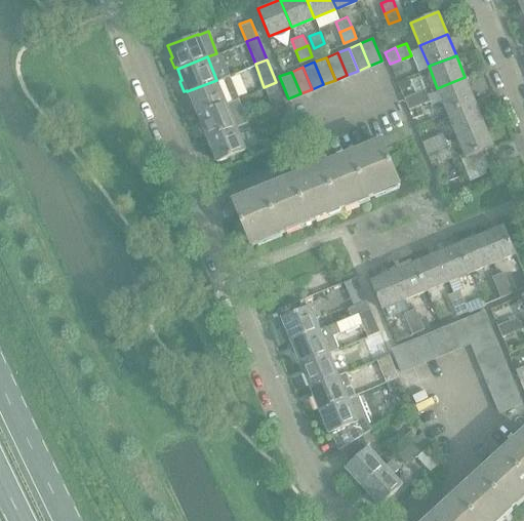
[(197,113),(197,114),(238,97),(229,75),(216,80),(187,91),(192,103),(189,104),(193,114),(197,113)]
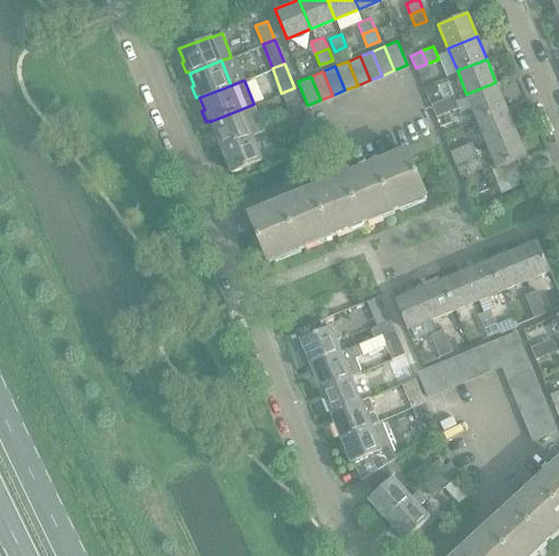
[(467,96),(456,101),(453,93),(442,97),(446,109),(458,105),(459,111),(472,106),(476,118),(505,106),(496,82),(466,94),(467,96)]
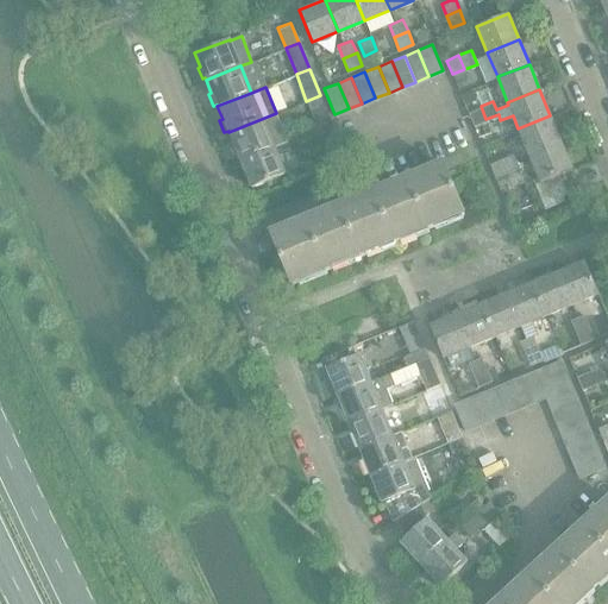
[(306,101),(317,127),(331,121),(320,95),(306,101)]
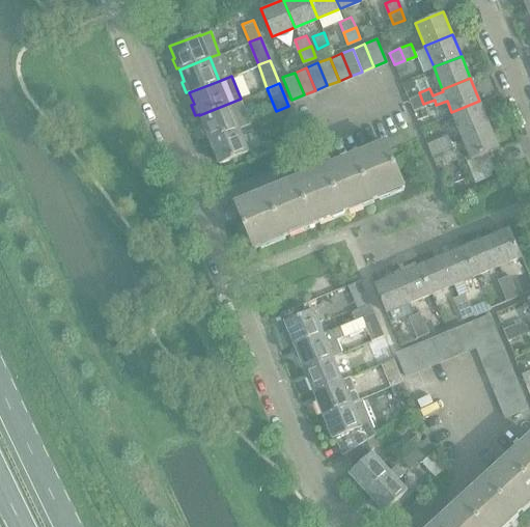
[(413,109),(423,104),(419,92),(408,96),(413,109)]
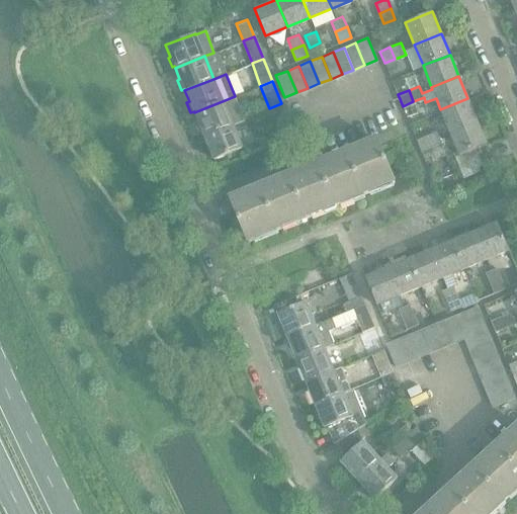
[(203,135),(232,123),(244,118),(235,96),(194,112),(198,122),(196,124),(200,134),(203,134),(203,135)]
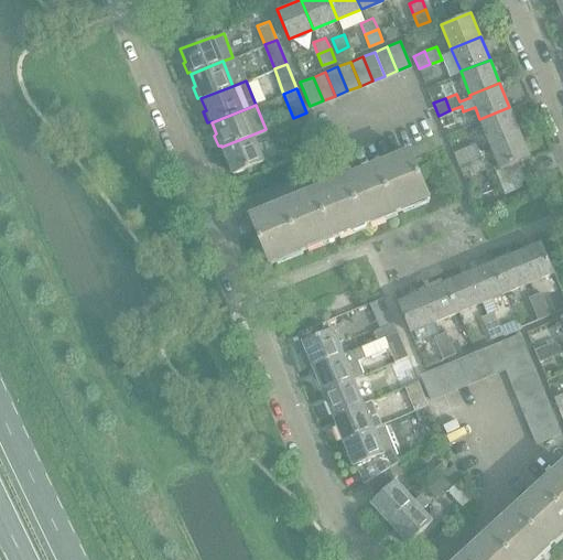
[(479,119),(489,142),(519,130),(509,107),(479,119)]
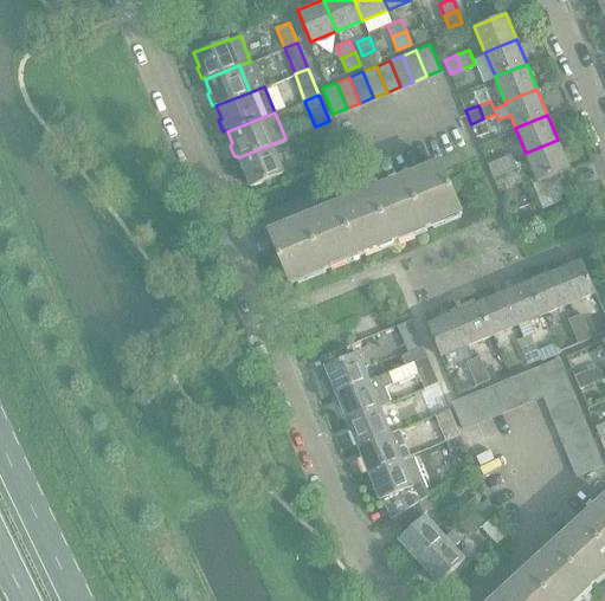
[(333,130),(329,121),(315,127),(319,135),(333,130)]
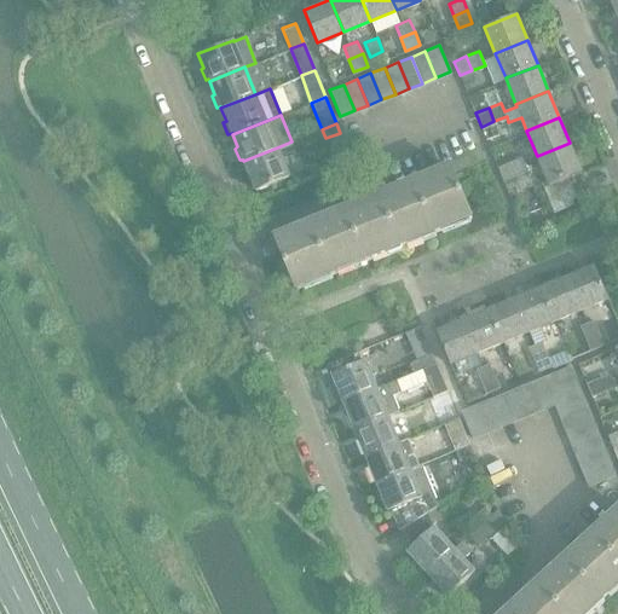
[(581,171),(570,143),(537,156),(548,184),(542,185),(552,210),(569,204),(566,200),(577,196),(569,175),(581,171)]
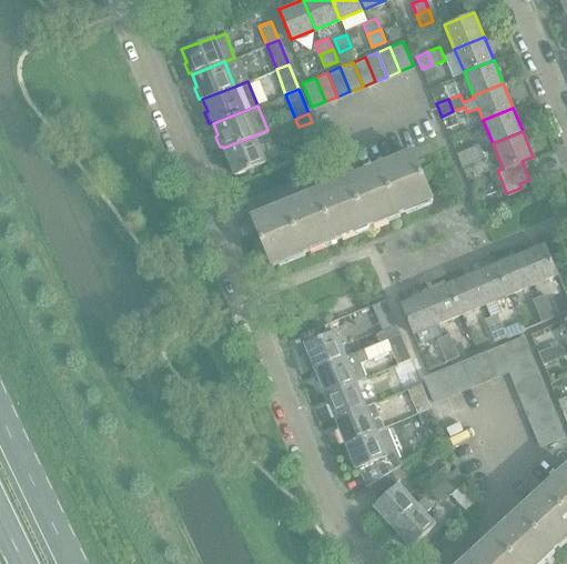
[(264,161),(254,136),(223,148),(228,159),(225,160),(230,171),(232,171),(233,173),(264,161)]
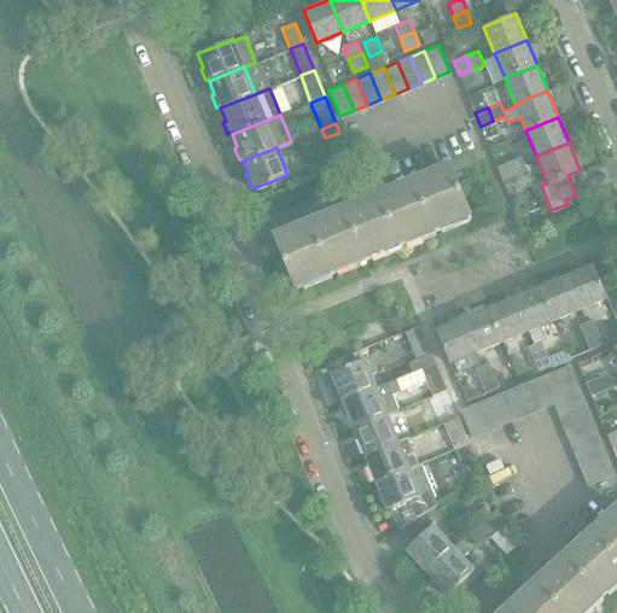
[(522,155),(510,159),(516,174),(528,169),(522,155)]
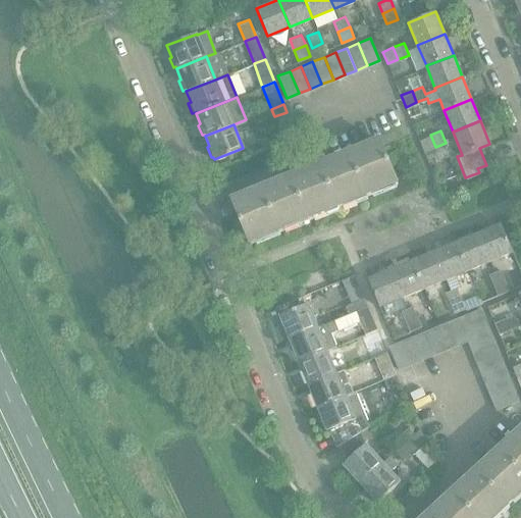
[(430,135),(420,139),(424,151),(435,147),(430,135)]
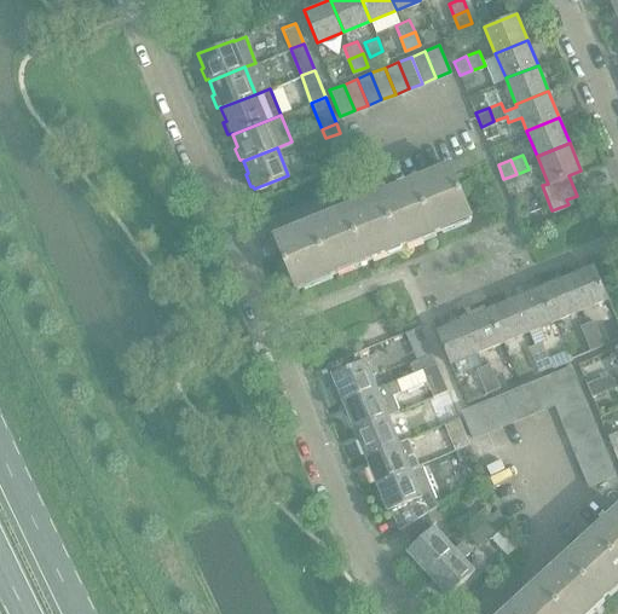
[(295,288),(471,215),(449,164),(438,168),(440,174),(299,233),(296,226),(282,232),(278,225),(261,232),(270,253),(279,249),(295,288)]
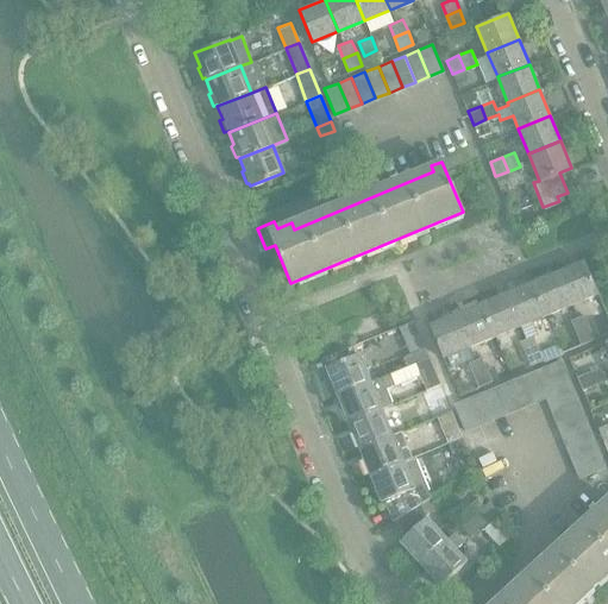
[(583,260),(557,271),(571,303),(597,293),(583,260)]
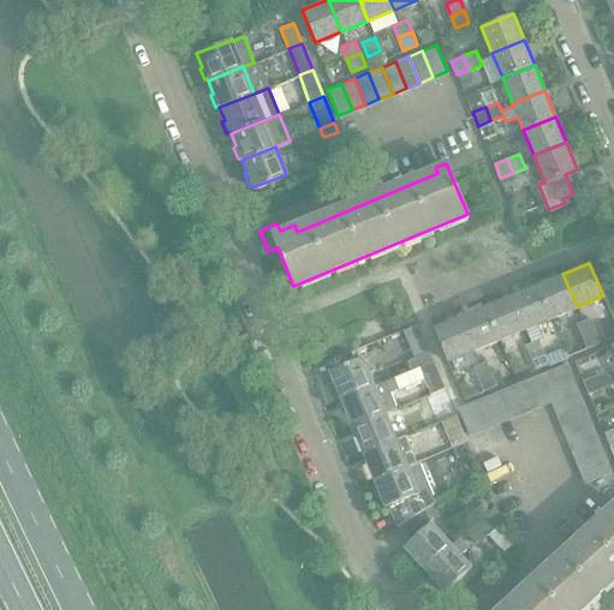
[(562,274),(537,285),(550,317),(577,306),(562,274)]
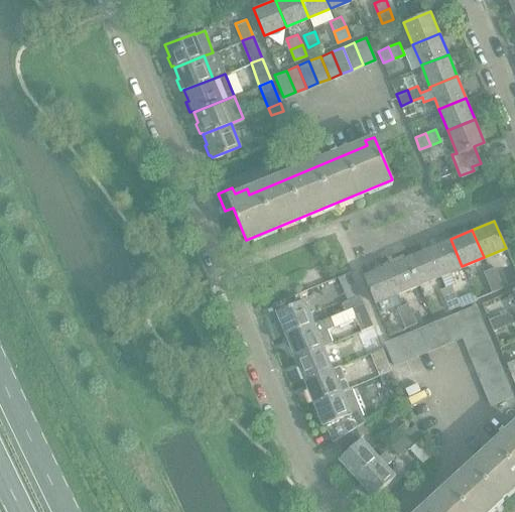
[(451,239),(428,248),(440,275),(462,266),(451,239)]
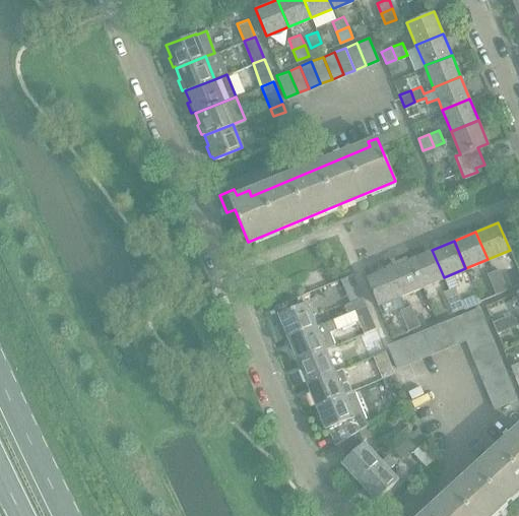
[(432,250),(410,259),(422,286),(444,277),(432,250)]
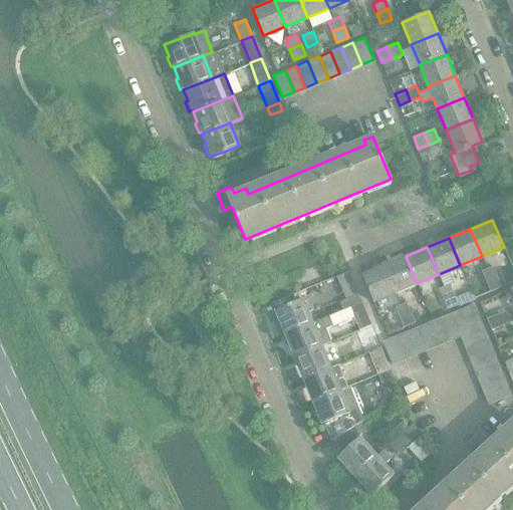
[(406,256),(383,265),(396,292),(417,283),(406,256)]
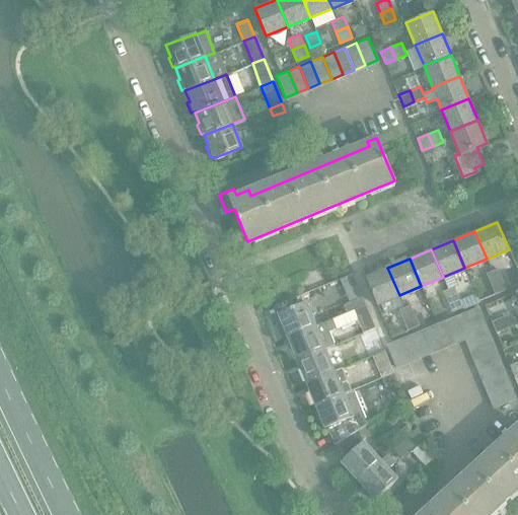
[(487,272),(491,282),(503,278),(499,267),(487,272)]
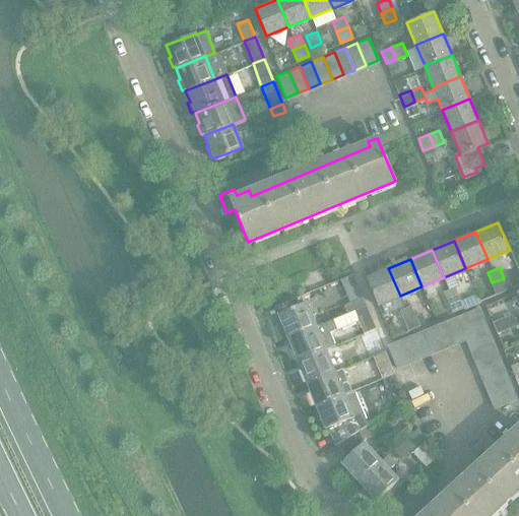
[(378,305),(400,296),(388,268),(366,277),(378,305)]
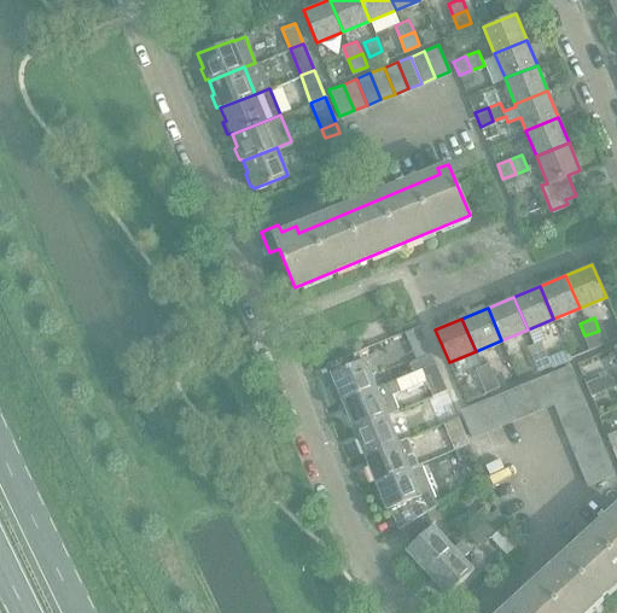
[(585,336),(589,349),(604,343),(599,331),(585,336)]
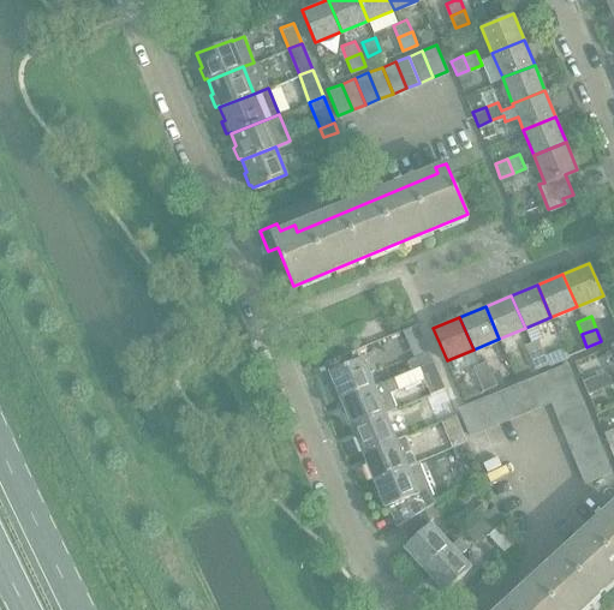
[(524,344),(529,356),(544,350),(540,338),(524,344)]
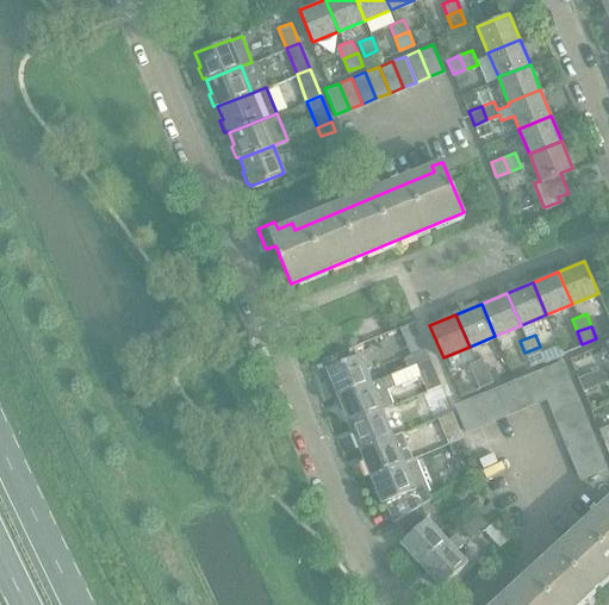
[(545,359),(540,347),(524,353),(529,365),(545,359)]
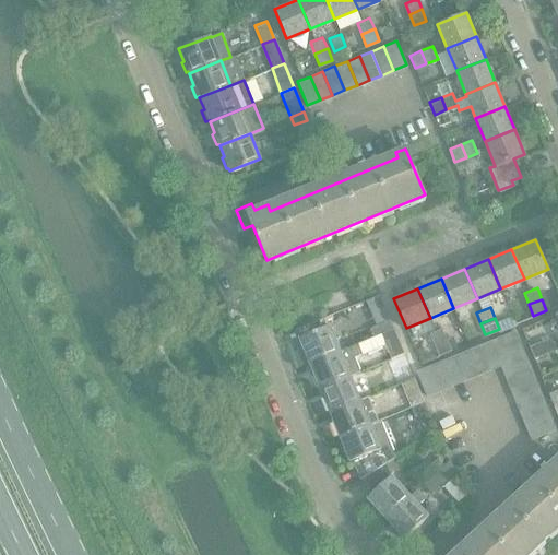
[(372,337),(380,333),(393,329),(389,319),(369,328),(372,337)]
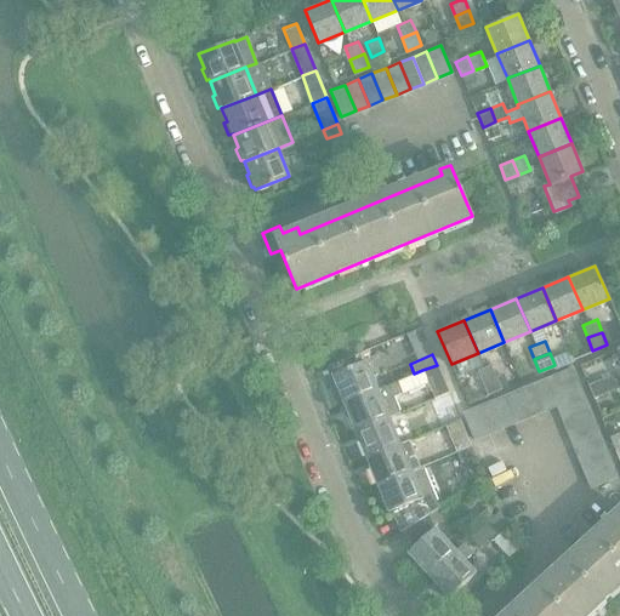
[(343,401),(343,403),(377,388),(367,360),(333,375),(337,387),(336,389),(340,401),(343,401)]
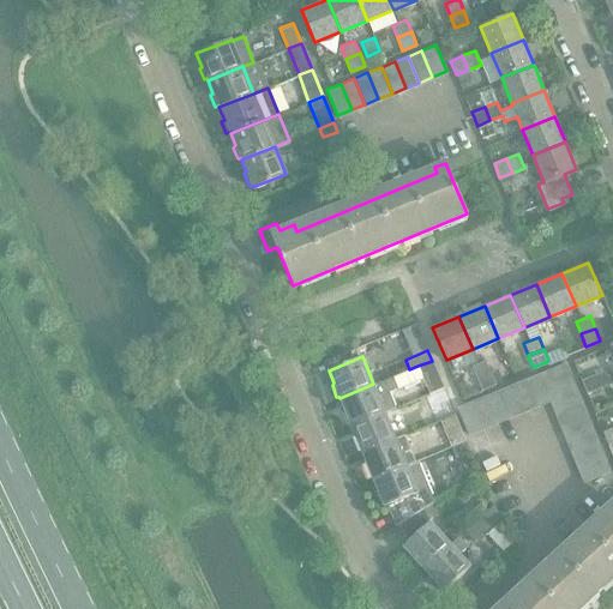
[(472,363),(476,375),(491,369),(486,357),(472,363)]
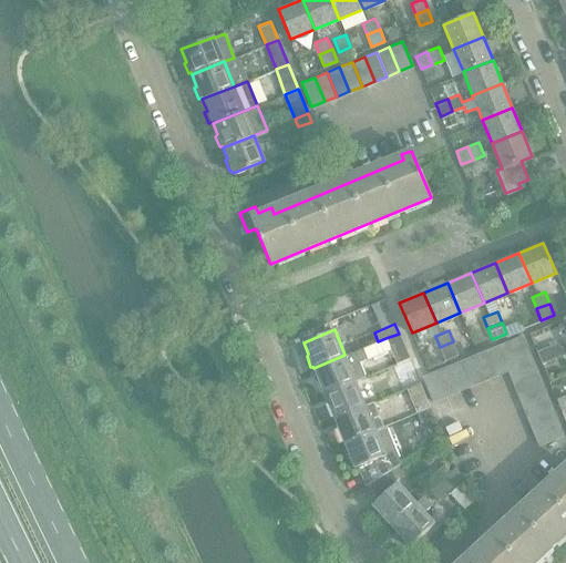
[(390,349),(395,364),(409,358),(399,334),(386,338),(390,349)]
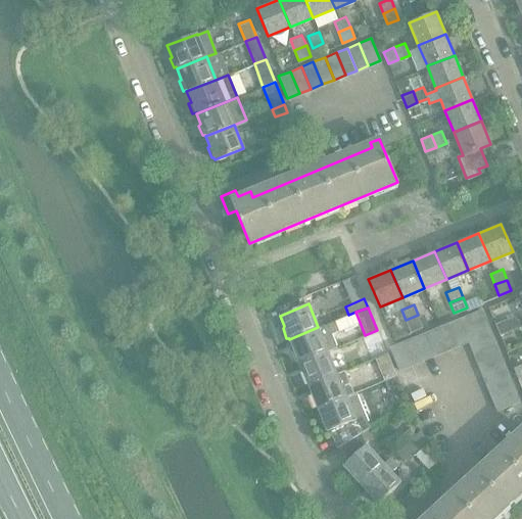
[(481,309),(460,318),(469,340),(490,331),(481,309)]
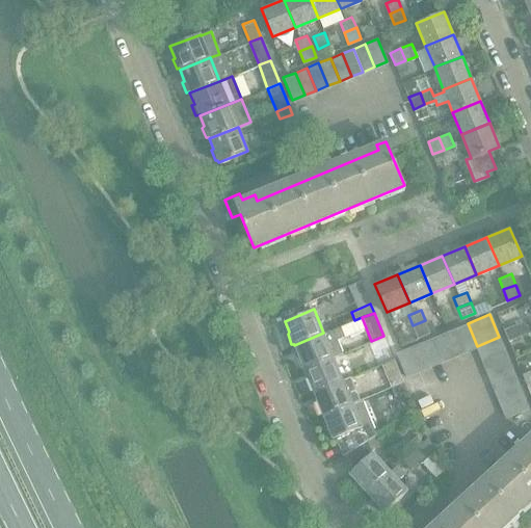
[(354,320),(340,326),(344,336),(366,327),(362,317),(354,320)]
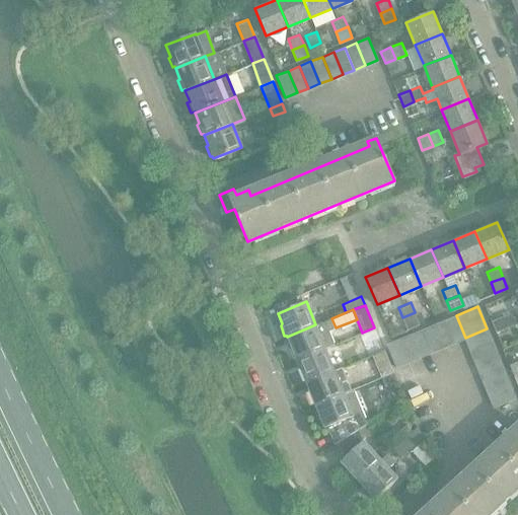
[(420,310),(415,312),(419,322),(419,323),(424,320),(420,310)]
